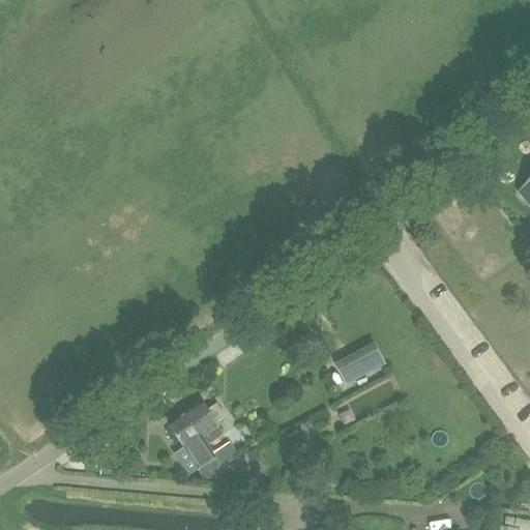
[(529,183),(519,194),(525,201),(527,199),(529,202),(529,183)]
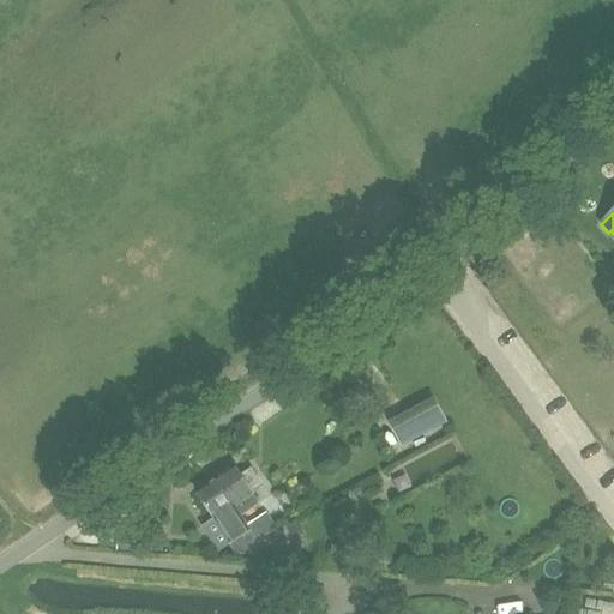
[(402,447),(449,422),(434,397),(387,421),(402,447)]
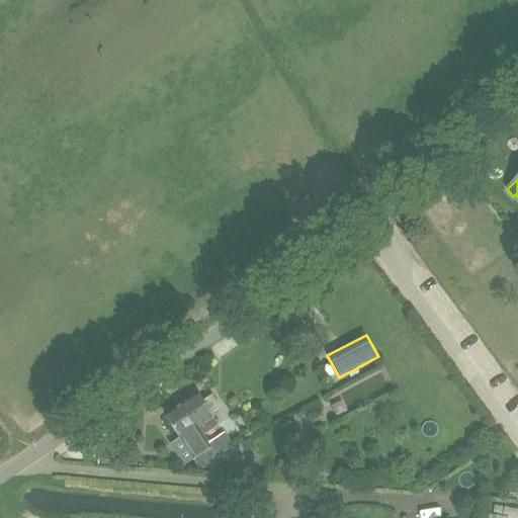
[(203,435),(220,425),(211,413),(221,407),(214,397),(205,403),(197,391),(181,401),(203,435)]
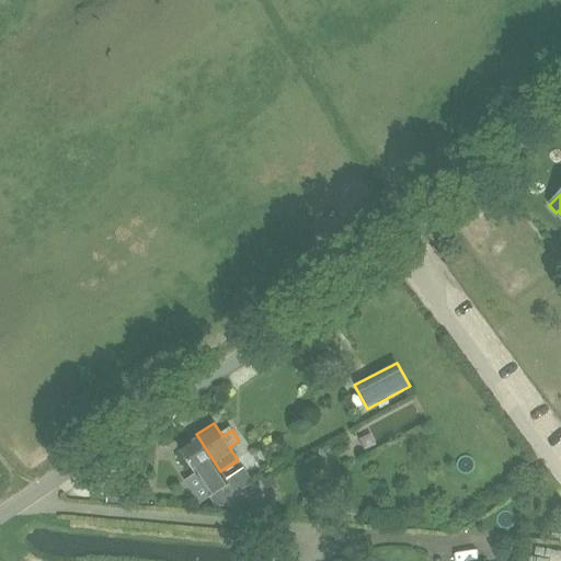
[(226,480),(220,471),(196,434),(179,446),(216,503),(235,505),(236,494),(254,482),(243,468),(226,480)]
